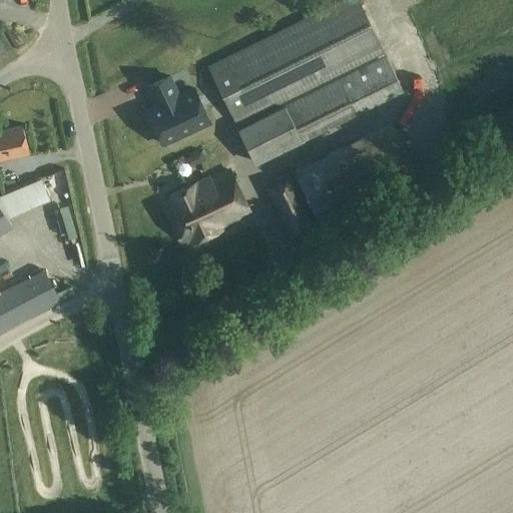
[(384,52),(359,0),(340,0),(206,65),(236,125),(384,52)]
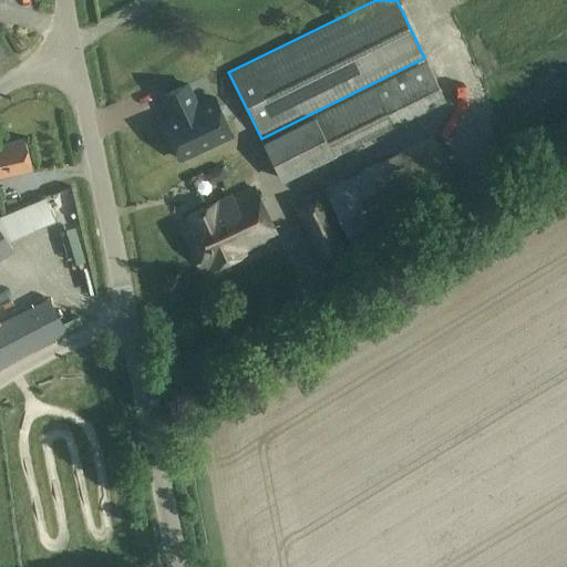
[(281,182),(334,155),(445,100),(425,60),(315,115),(313,115),(261,142),(281,182)]
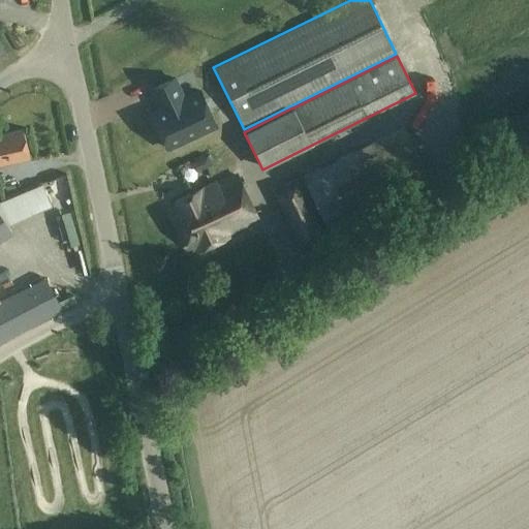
[(215,126),(198,91),(184,97),(175,79),(152,90),(161,109),(152,113),(168,148),(215,126)]
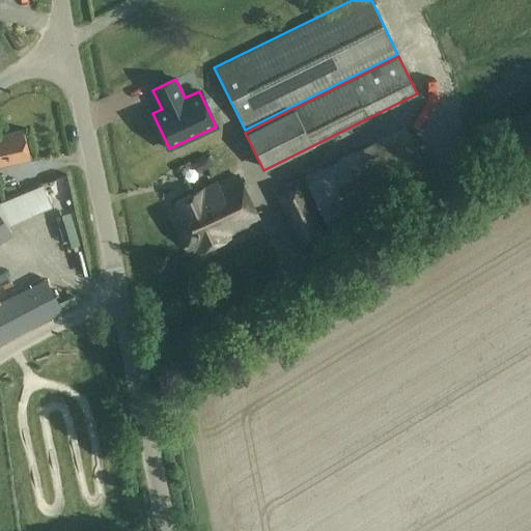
[(432,180),(406,126),(303,176),(330,230),(432,180)]
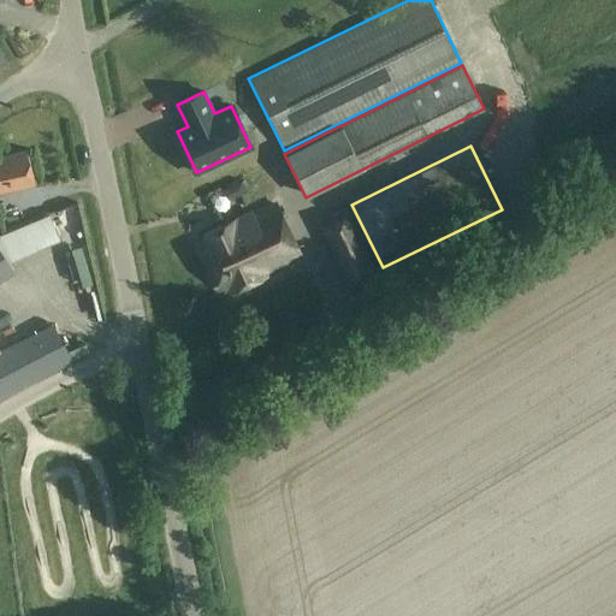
[(0,155),(0,191),(35,184),(27,150),(0,155)]
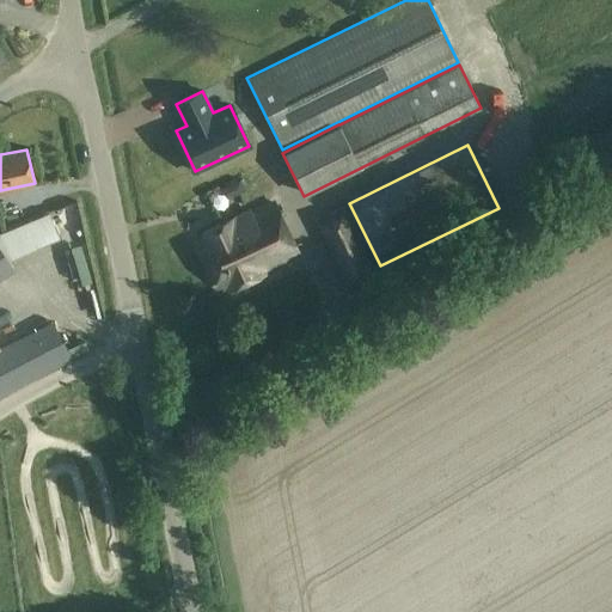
[(236,220),(234,218),(200,233),(201,236),(199,237),(224,291),(227,289),(228,291),(265,273),(264,270),(299,255),(274,202),(236,220)]
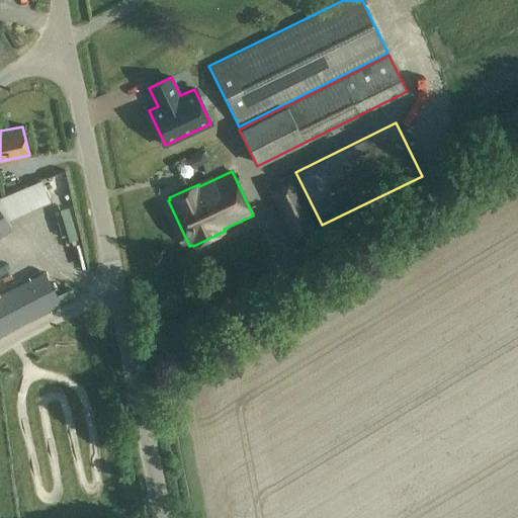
[(320,230),(292,174),(270,185),(269,189),(295,241),(298,242),(320,230)]
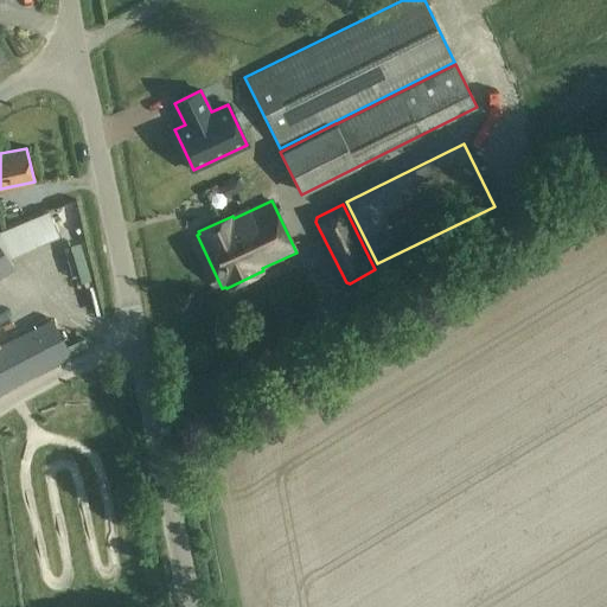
[(6,244),(17,268),(65,244),(55,221),(6,244)]
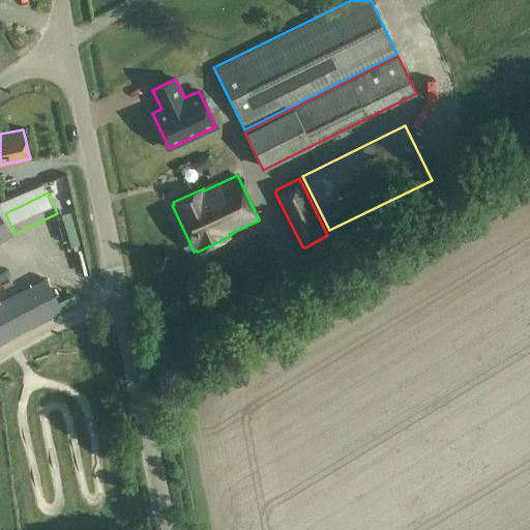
[(0,242),(13,234),(0,213),(0,242)]
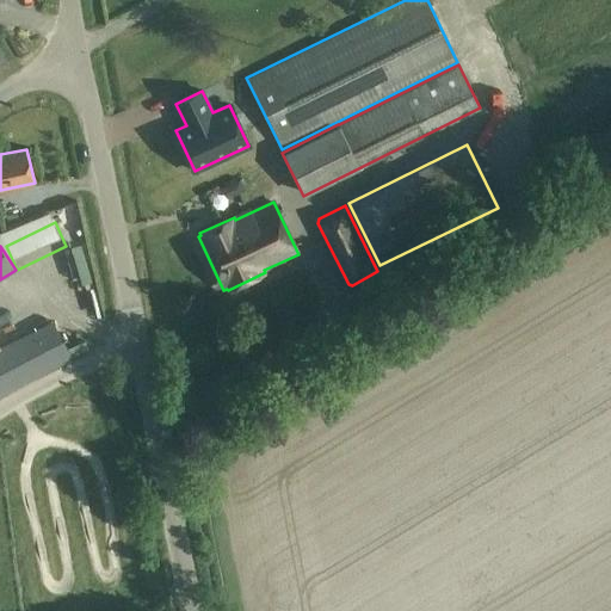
[(0,395),(72,357),(53,320),(0,347),(0,395)]
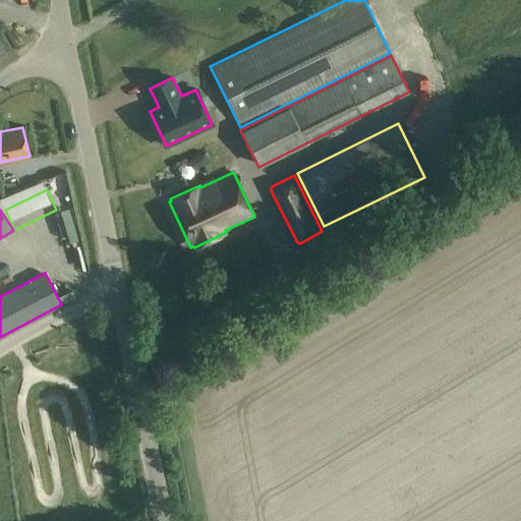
All buildings are outlined.
